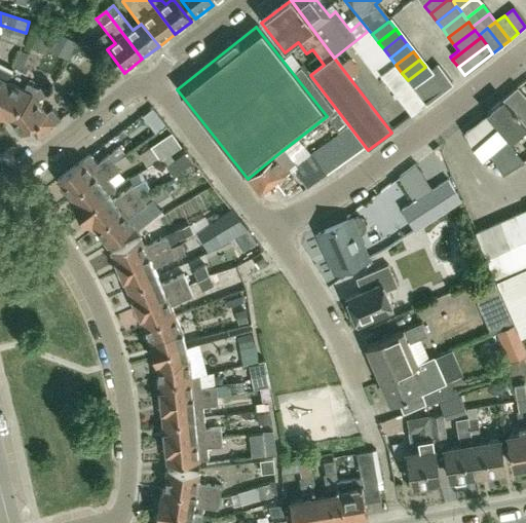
[(0,98),(7,84),(13,73),(0,66),(0,98)]
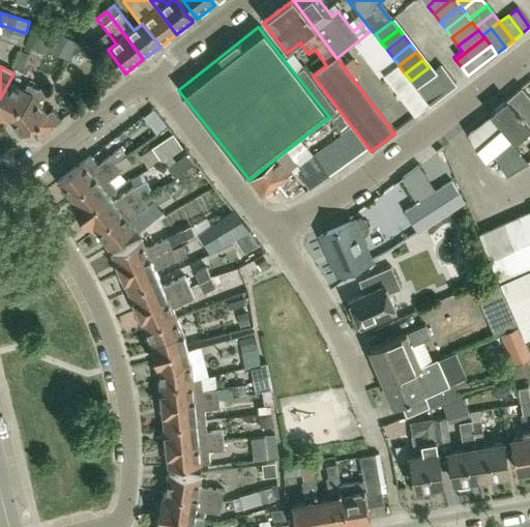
[(417,89),(442,69),(441,68),(434,74),(429,67),(411,81),(417,89)]
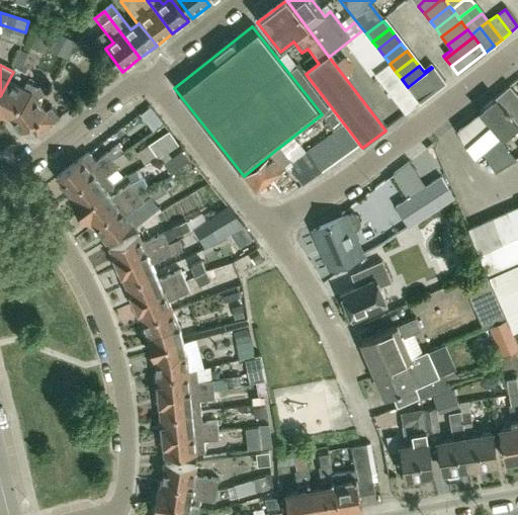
[(408,87),(414,95),(438,76),(432,68),(408,87)]
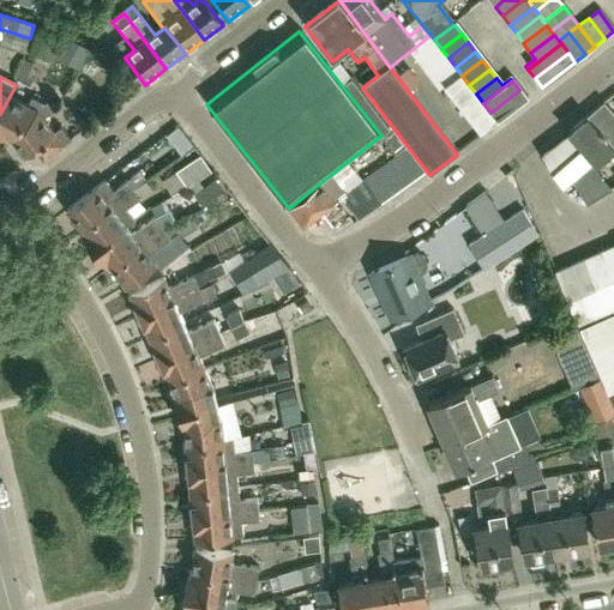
[(519,90),(491,113),(498,121),(527,98),(519,90)]
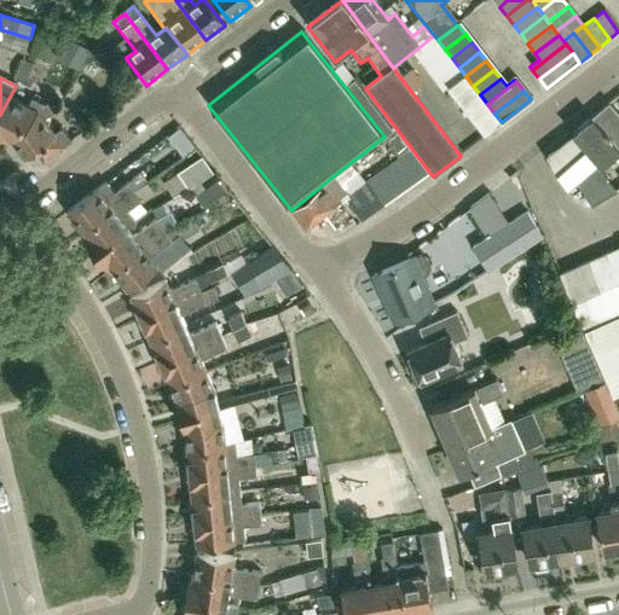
[(28,109),(9,99),(0,115),(0,137),(12,144),(42,119),(45,121),(56,112),(48,103),(44,106),(32,100),(28,109)]
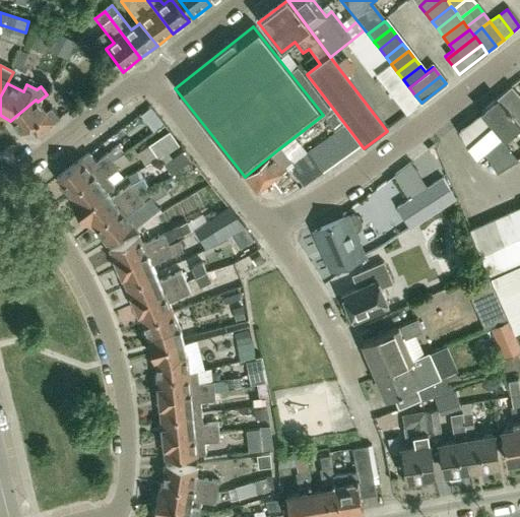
[(512,89),(511,88),(497,101),(481,114),(505,141),(519,127),(519,100),(518,103),(509,91),(512,89)]
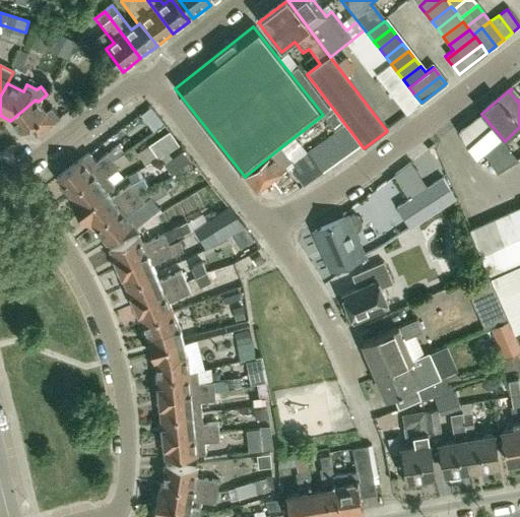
[(37,103),(38,102),(36,100),(10,121),(11,121),(21,134),(28,128),(37,138),(54,125),(37,103)]
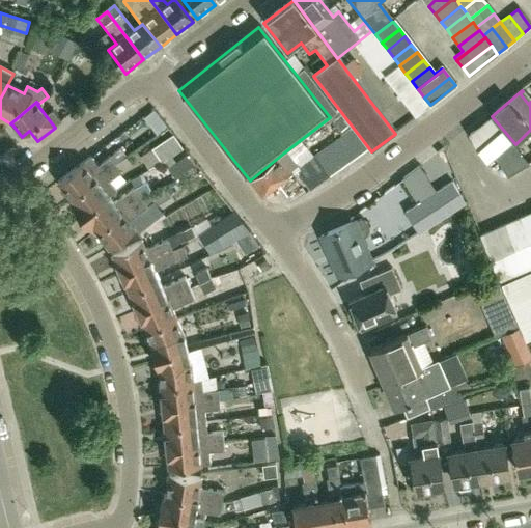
[(164,139),(174,131),(159,112),(149,120),(164,139)]
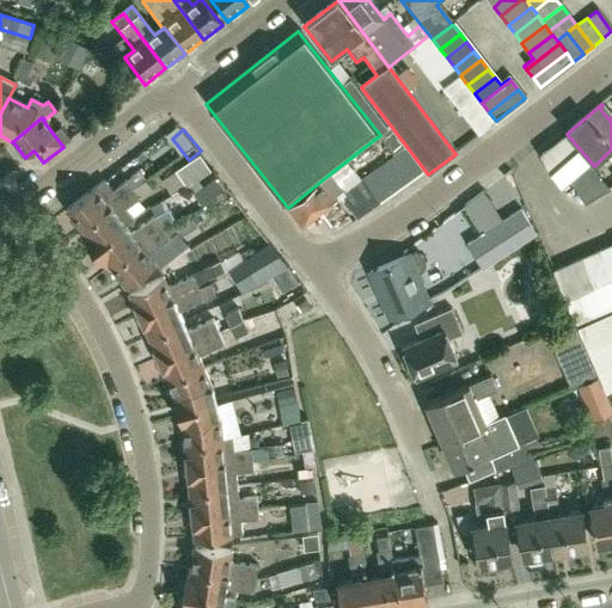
[(404,147),(393,154),(411,178),(422,170),(415,161),(404,147)]
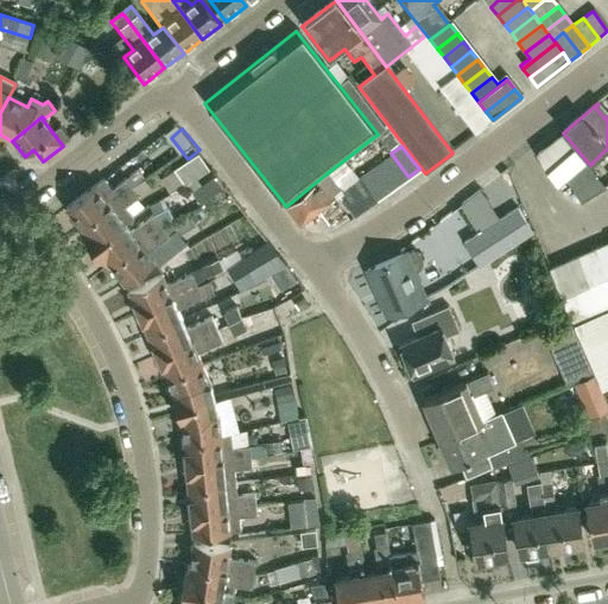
[(571,151),(545,172),(557,191),(567,183),(581,205),(605,190),(571,151)]
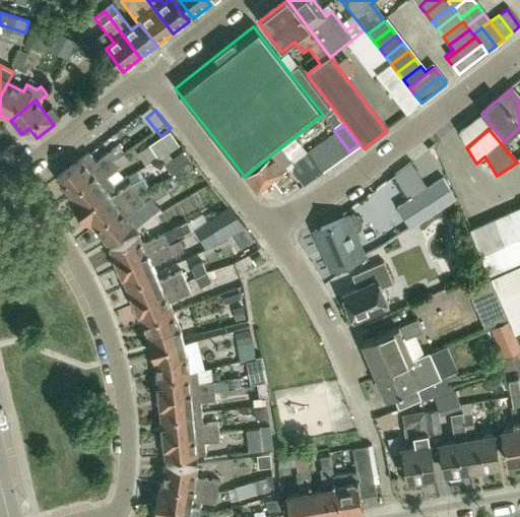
[(340,157),(349,151),(334,131),(333,133),(326,138),(340,157)]
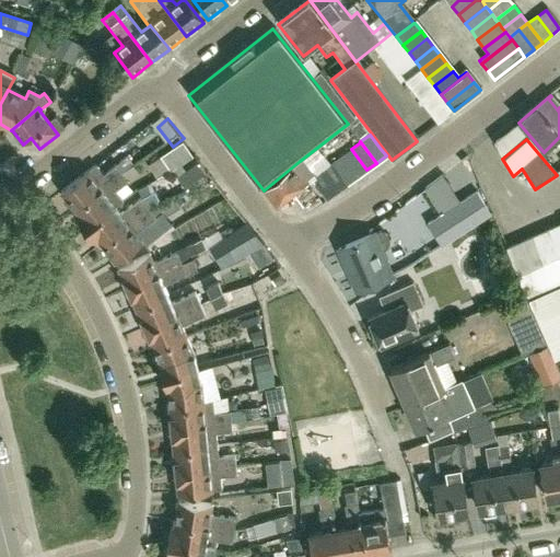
[(194,158),(183,143),(160,159),(170,174),(194,158)]
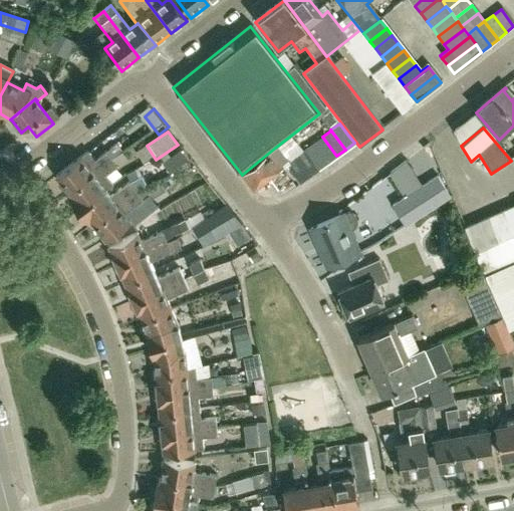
[(336,156),(322,137),(313,144),(328,163),(336,156)]
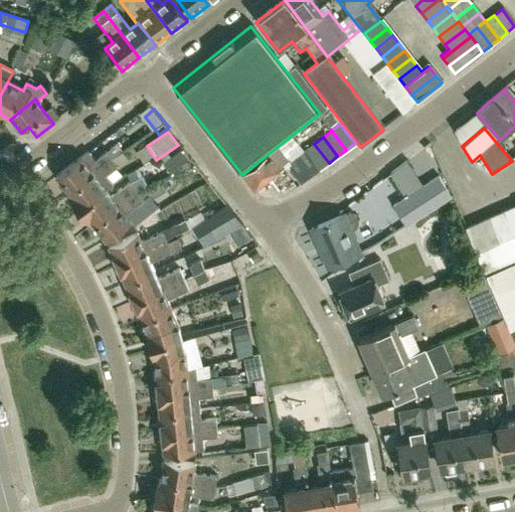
[(305,150),(318,171),(329,163),(314,144),(305,150)]
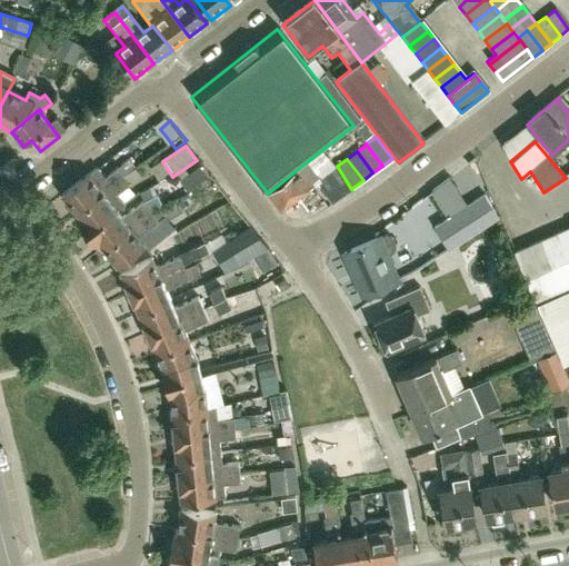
[(97,169),(89,176),(62,197),(76,215),(72,217),(73,217),(123,178),(122,178),(135,169),(129,162),(117,171),(105,180),(97,169)]
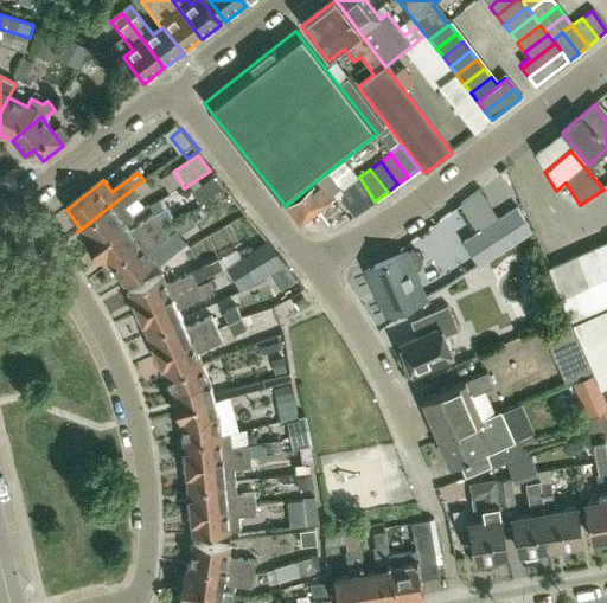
[(342,193),(340,192),(327,174),(325,175),(325,174),(286,206),(300,225),(338,196),(342,193)]
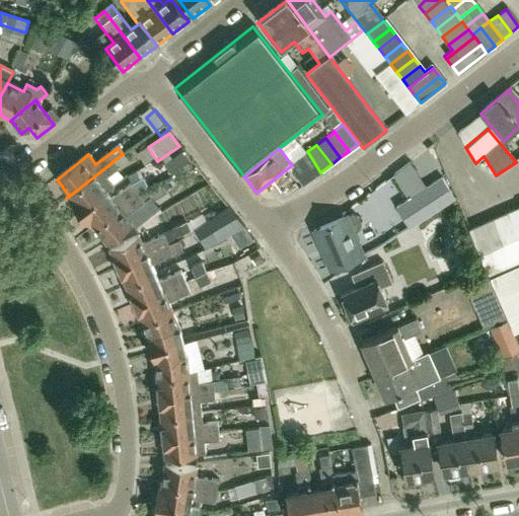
[(307,151),(298,158),(312,178),(320,172),(307,151)]
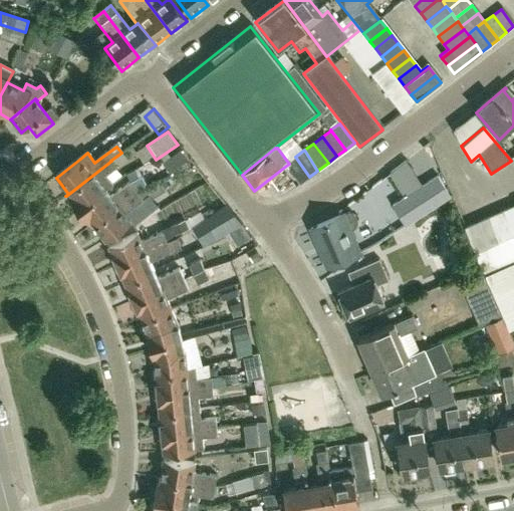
[(190,161),(183,151),(162,165),(169,175),(190,161)]
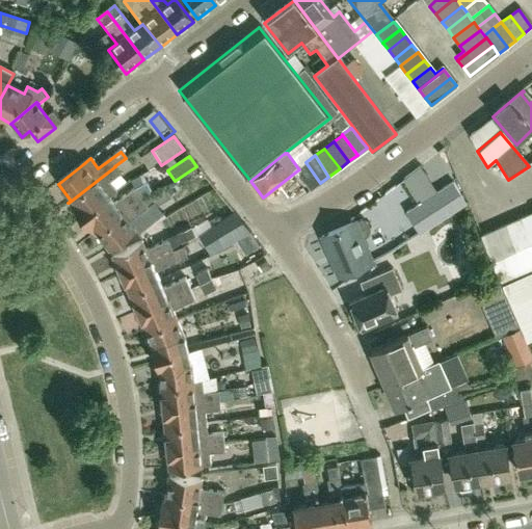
[(115,166),(69,203),(81,219),(109,196),(109,197),(116,191),(110,183),(121,175),(132,166),(126,158),(114,166),(115,166)]
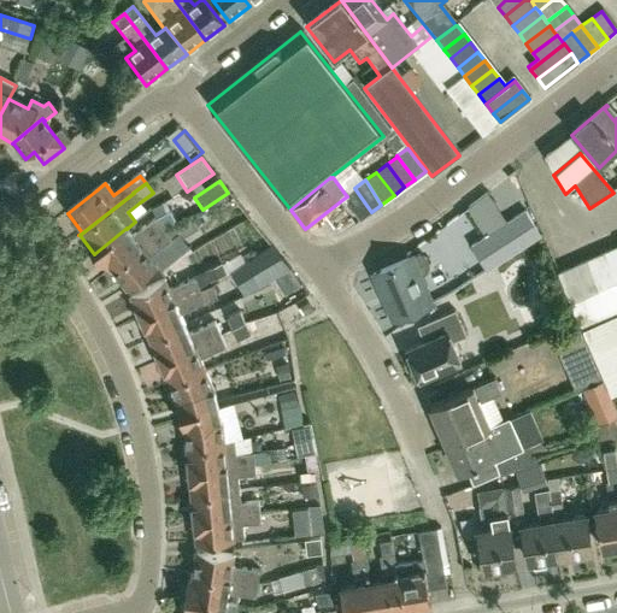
[(359,220),(371,212),(354,188),(346,195),(347,196),(344,199),(359,220)]
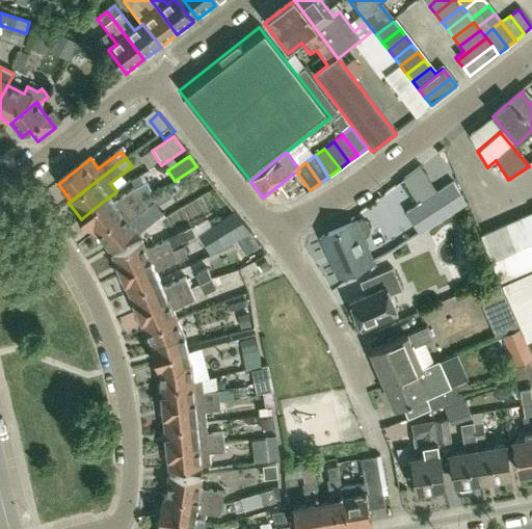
[(466,206),(452,184),(405,214),(419,236),(466,206)]
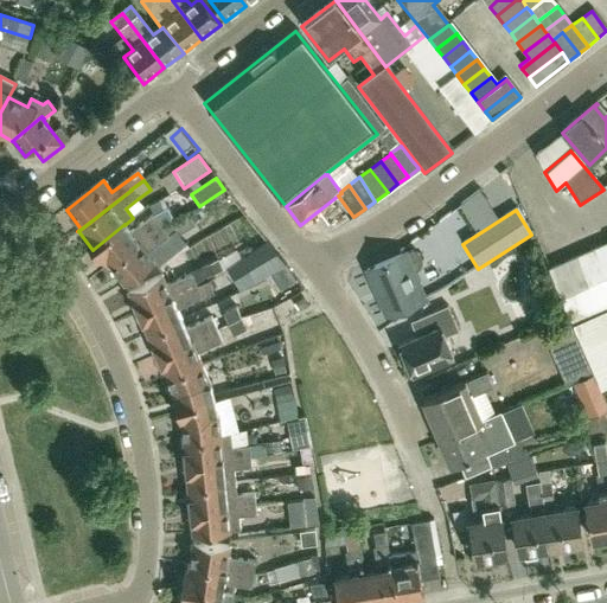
[(125,224),(93,250),(106,268),(160,225),(153,216),(132,233),(125,225),(125,224)]
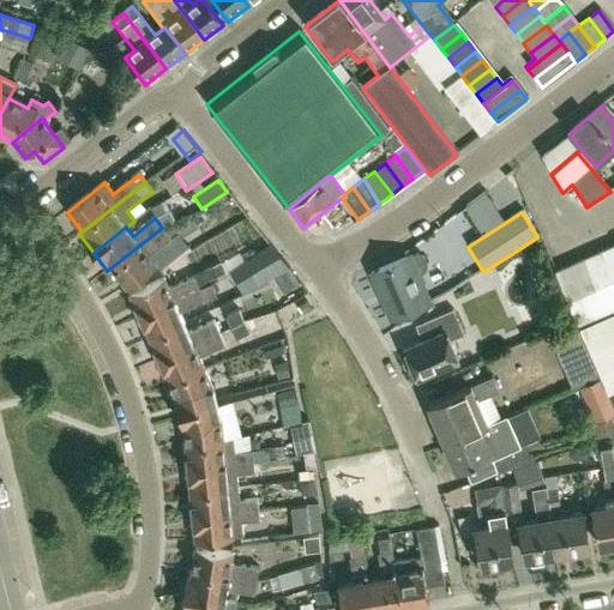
[(190,219),(188,219),(173,230),(180,240),(198,230),(190,219)]
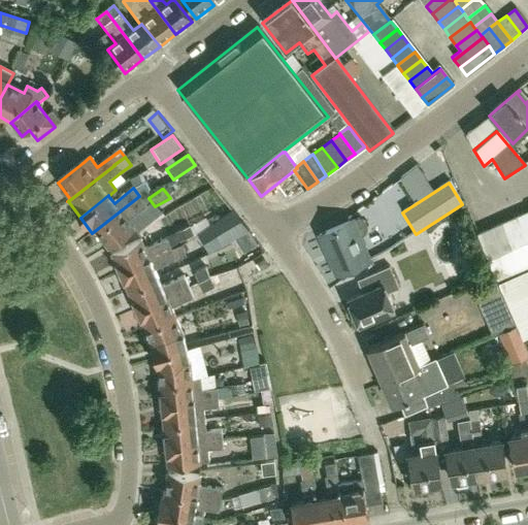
[(139,196),(92,233),(93,234),(96,232),(108,249),(134,229),(128,222),(147,206),(139,196)]
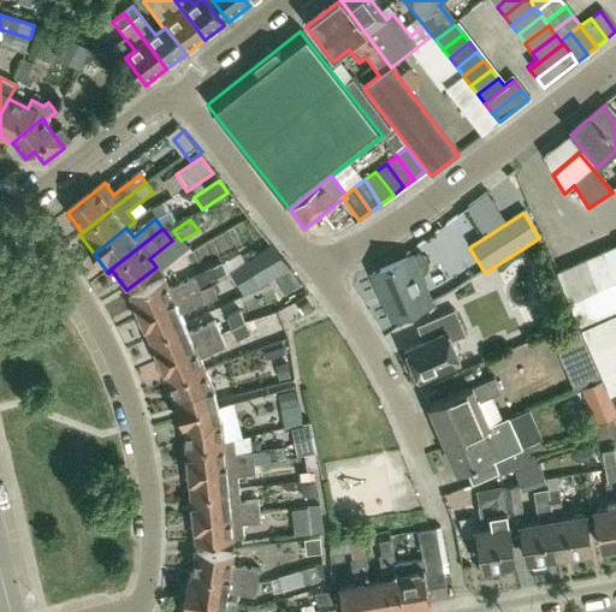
[(271,247),(270,247),(230,274),(244,297),(267,285),(290,272),(271,247)]
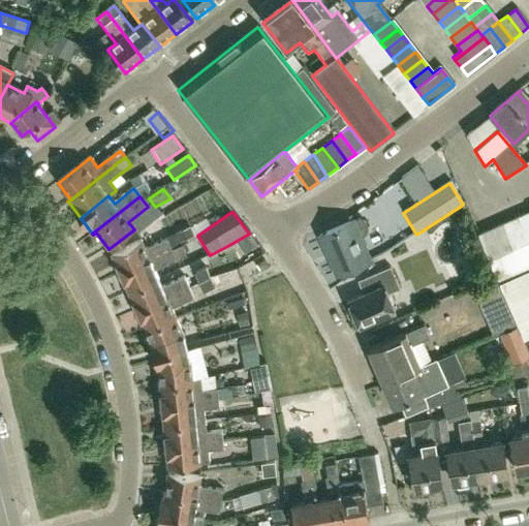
[(528,213),(478,236),(497,276),(499,283),(528,269),(528,213)]
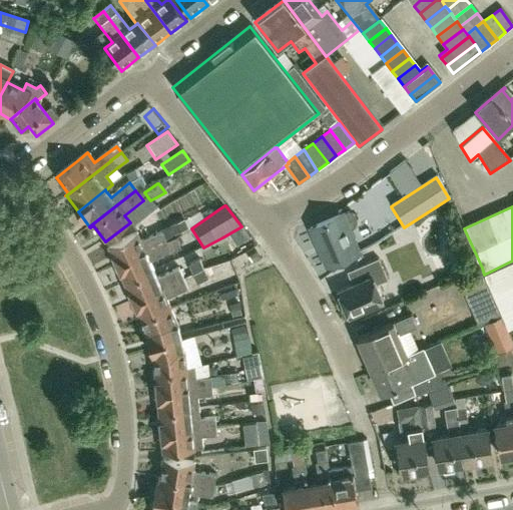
[(342,216),(342,215),(310,229),(319,248),(320,248),(329,268),(359,255),(349,231),(355,229),(357,223),(354,216),(348,213),(342,216)]
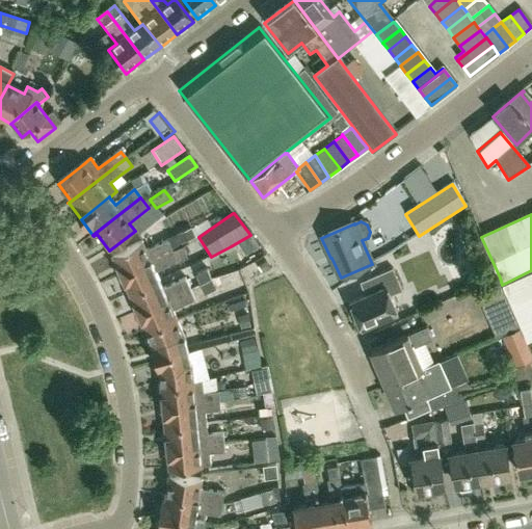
[(142,242),(112,256),(121,274),(171,252),(167,242),(145,252),(142,242)]
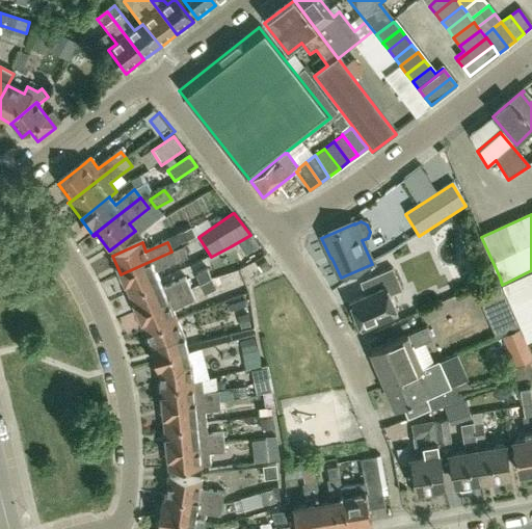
[(121,274),(129,293),(159,280),(156,272),(187,258),(183,247),(171,253),(171,252),(121,274)]
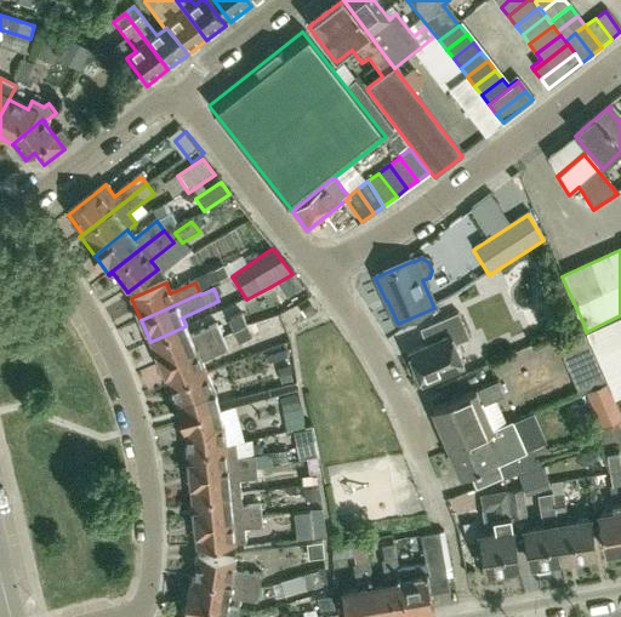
[(229,321),(234,332),(248,327),(243,315),(229,321)]
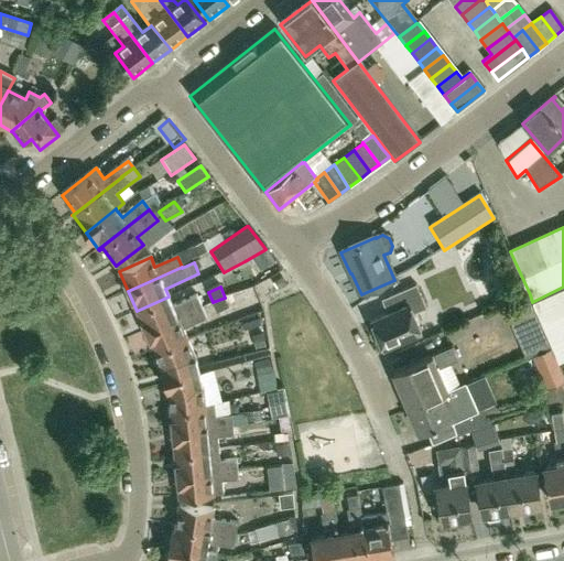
[(382,349),(421,333),(413,315),(425,310),(415,287),(389,298),(394,312),(371,322),(382,349)]
